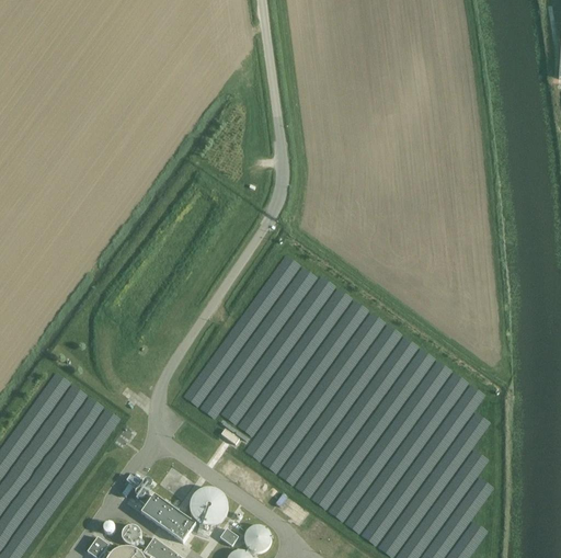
[(331,288),(336,305),(347,302),(342,285),(331,288)]
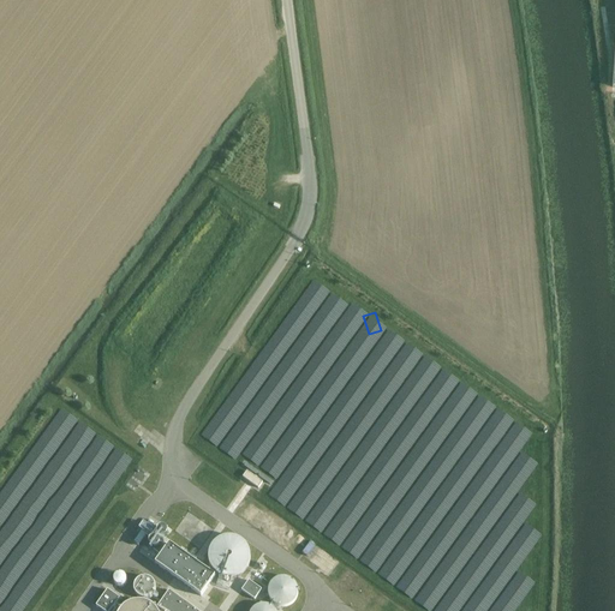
[(472,426),(488,425),(494,531),(481,552),(482,580),(469,581),(461,592),(463,593),(465,591),(465,598),(458,605),(457,593),(448,605),(453,610),(513,610),(535,579),(518,568),(542,532),(530,525),(524,423),(447,372),(442,382),(437,389),(458,412),(460,408),(471,415),(472,426)]
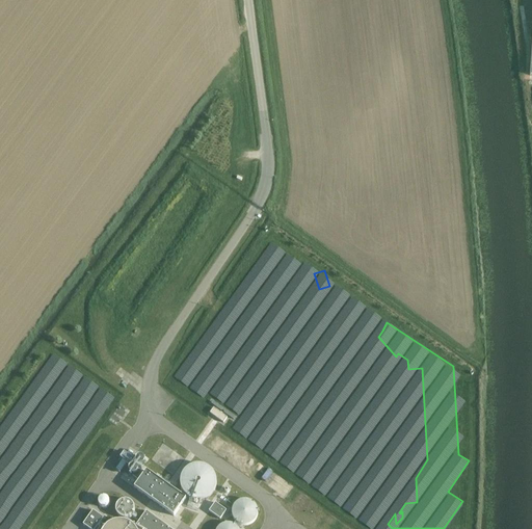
[(213,405),(210,410),(223,420),(227,415),(213,405)]
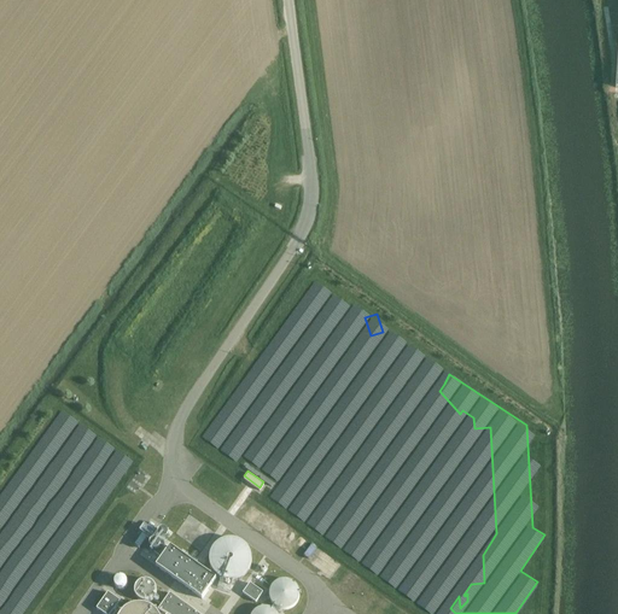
[(313,484),(293,512),(410,597),(419,592),(418,606),(430,607),(426,602),(427,595),(423,588),(431,577),(425,566),(420,573),(415,572),(417,554),(421,550),(417,547),(425,547),(417,541),(410,544),(410,528),(403,528),(407,524),(395,524),(385,516),(386,512),(375,512),(375,504),(368,492),(359,491),(360,472),(347,480),(347,485),(313,484)]
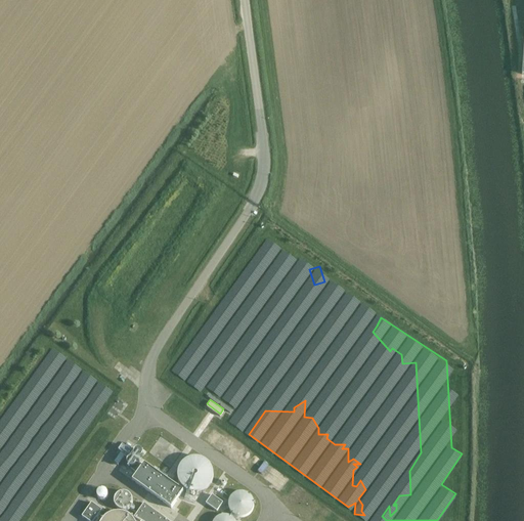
[(141,453),(142,452),(142,451),(142,450),(141,449),(141,448),(140,448),(140,447),(139,447),(138,447),(137,447),(136,447),(135,447),(134,448),(133,449),(133,450),(133,451),(133,452),(133,453),(133,454),(134,454),(134,456),(135,456),(136,456),(137,457),(138,457),(139,456),(140,456),(140,454),(141,454),(141,453)]
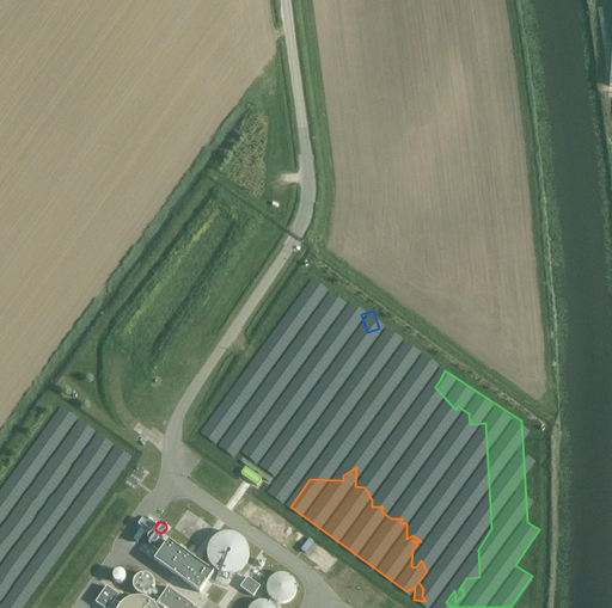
[(246,562),(248,559),(249,556),(249,553),(249,550),(249,547),(248,544),(246,541),(244,539),(243,536),(240,534),(237,533),(234,532),(232,530),(228,530),(225,530),(222,532),(219,532),(216,534),(214,535),(212,538),(210,540),(208,542),(207,546),(207,548),(207,552),(207,554),(208,558),(208,560),(210,564),(212,566),(214,567),(216,570),(220,571),(222,572),(226,572),(228,572),(232,572),(234,571),(238,570),(240,569),(243,566),(244,564),(246,562)]
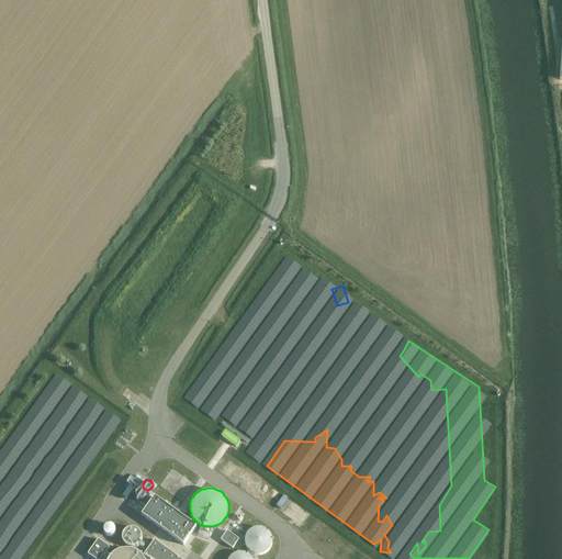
[(145,498),(145,496),(145,495),(145,494),(145,493),(145,492),(144,492),(144,491),(143,491),(142,490),(141,490),(139,490),(138,491),(137,491),(136,492),(136,493),(135,493),(135,494),(135,495),(135,496),(136,498),(136,499),(137,499),(137,500),(138,500),(139,500),(141,500),(142,500),(143,500),(143,499),(144,499),(144,498),(145,498)]
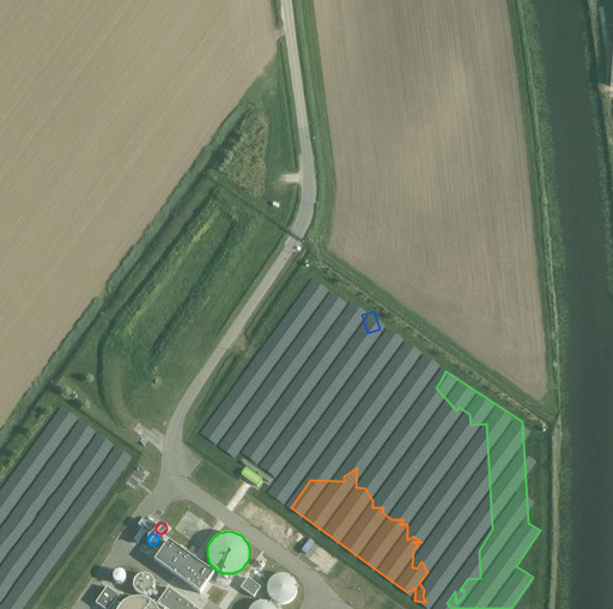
[(169,539),(155,559),(200,591),(214,572),(169,539)]
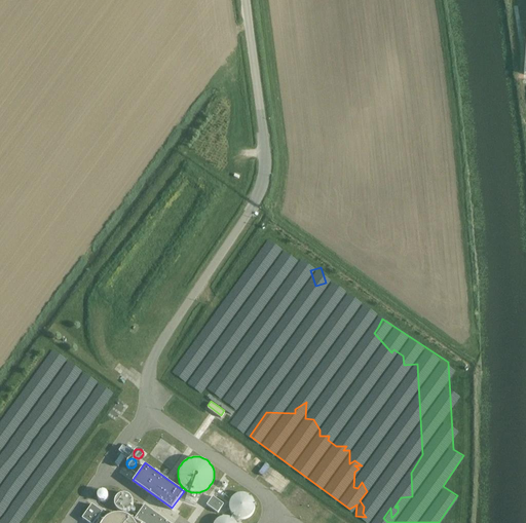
[(272,469),(265,478),(273,484),(280,489),(288,479),(287,478),(275,471),(272,469)]
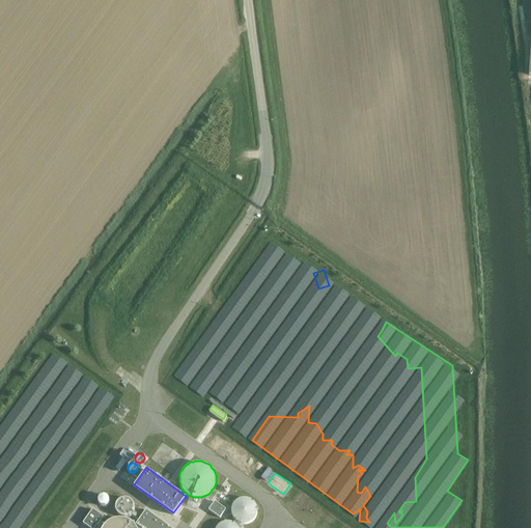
[(109,501),(109,500),(109,499),(109,498),(109,497),(109,496),(108,495),(107,494),(106,494),(106,493),(105,493),(104,493),(103,493),(102,493),(102,494),(101,494),(100,494),(100,495),(99,496),(98,497),(98,498),(98,499),(98,500),(99,500),(99,501),(99,502),(100,502),(100,503),(101,503),(102,504),(103,504),(104,504),(105,504),(106,504),(107,503),(108,503),(108,502),(109,501)]
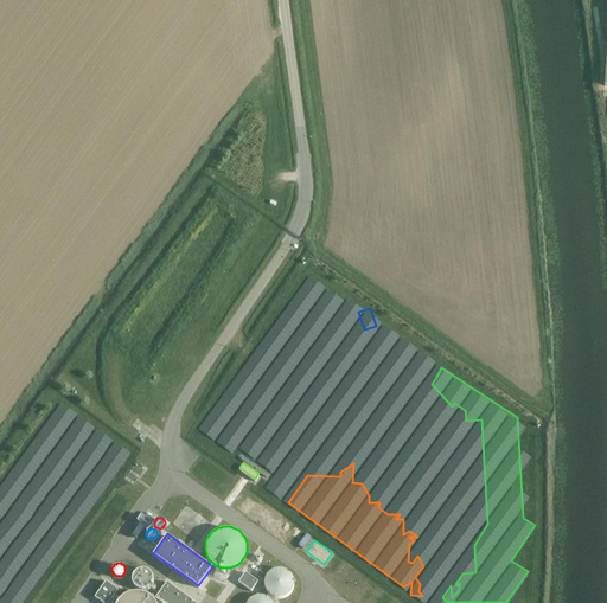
[(292,589),(293,587),(294,584),(294,582),(294,581),(294,578),(293,576),(292,573),(291,572),(289,571),(288,569),(286,568),(283,568),(282,566),(280,566),(278,566),(275,568),(273,568),(272,569),(269,570),(268,571),(267,573),(266,575),(264,577),(264,579),(264,582),(264,584),(264,585),(266,588),(267,590),(268,591),(269,592),(272,594),(274,595),(275,596),(278,596),(280,596),(282,596),(285,596),(286,595),(288,594),(289,592),(291,590),(292,589)]
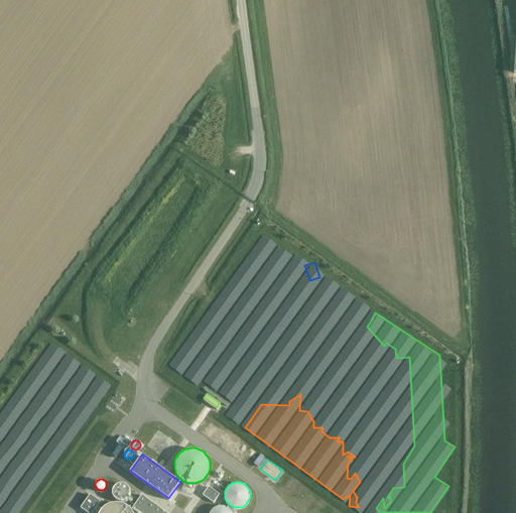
[(129,497),(130,495),(130,494),(130,493),(130,491),(130,490),(130,489),(129,488),(129,486),(128,485),(127,485),(125,484),(124,483),(123,483),(122,483),(120,483),(119,483),(118,484),(116,484),(115,485),(114,486),(114,487),(113,488),(113,490),(112,491),(112,492),(112,494),(113,495),(113,496),(114,497),(115,498),(116,499),(117,500),(118,501),(119,501),(120,501),(122,501),(123,501),(124,501),(126,500),(127,499),(128,499),(129,498),(129,497)]
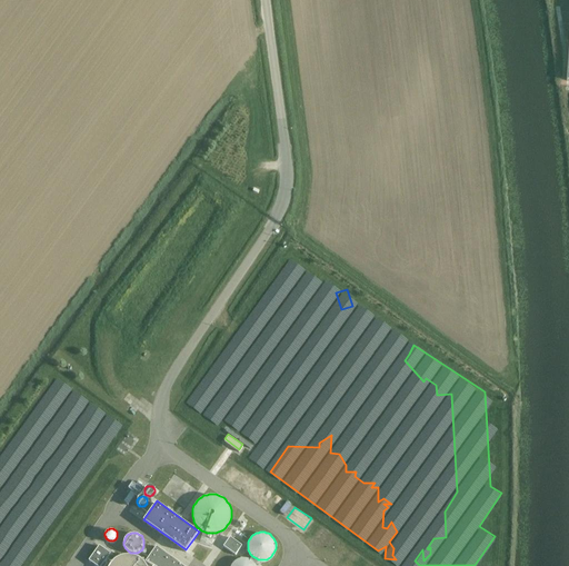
[(230,535),(223,544),(236,553),(236,552),(242,544),(230,535)]
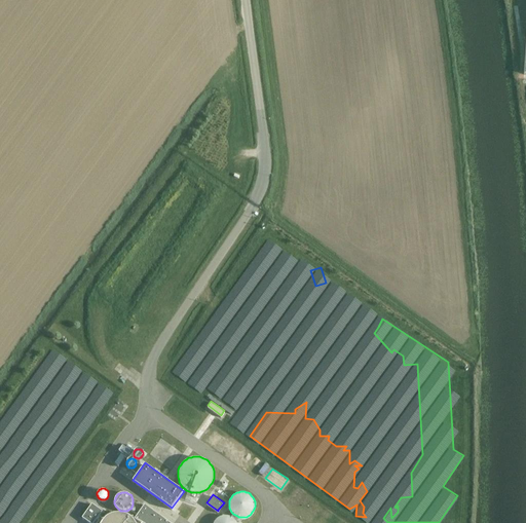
[(82,516),(91,522),(92,522),(103,510),(91,502),(82,516)]
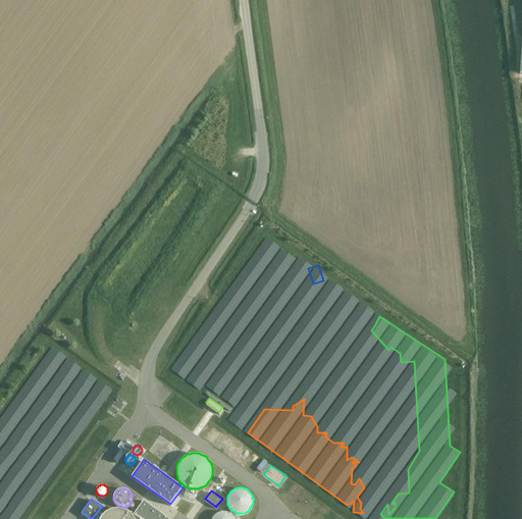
[(170,518),(144,499),(134,513),(143,518),(170,518)]
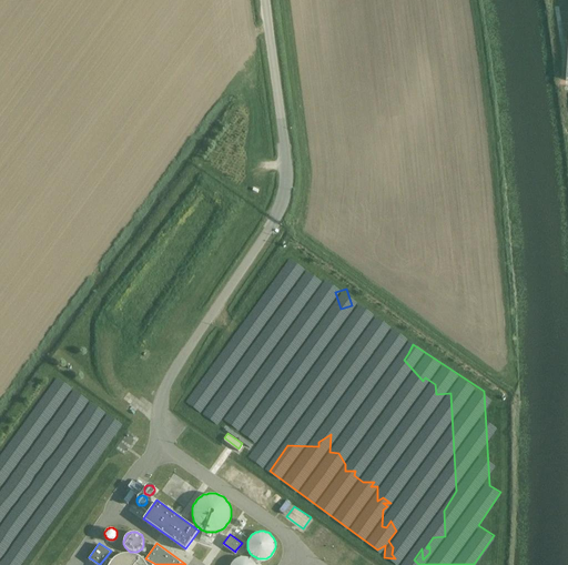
[(145,564),(146,564),(144,562),(142,560),(140,558),(137,556),(134,555),(131,554),(128,554),(124,554),(122,555),(119,556),(115,557),(113,560),(111,562),(109,564),(108,564),(145,564)]
